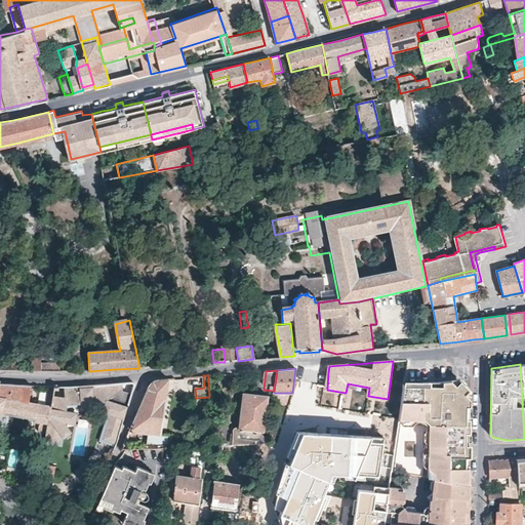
[(154,382),(150,386),(140,407),(163,411),(169,378),(162,379),(157,380),(154,382)]
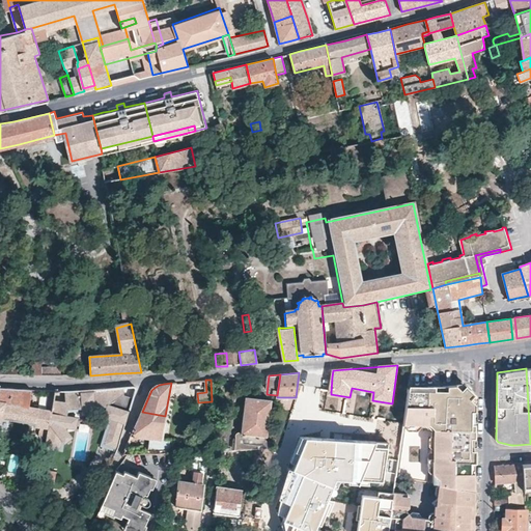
[(438,483),(474,490),(475,421),(476,393),(471,389),(466,385),(448,386),(448,391),(436,391),(436,386),(410,386),(404,424),(409,430),(418,430),(423,426),(431,426),(434,430),(435,437),(434,450),(434,454),(434,459),(428,459),(428,468),(434,468),(432,473),(434,483),(438,483)]
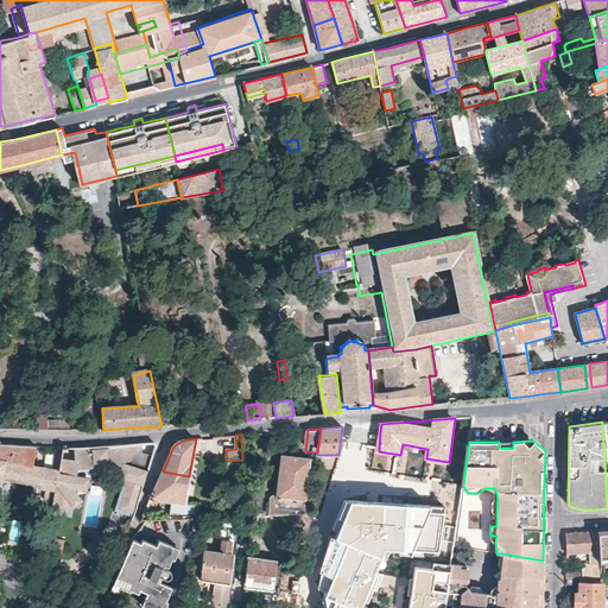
[(88,448),(62,448),(59,463),(54,504),(52,512),(68,513),(77,460),(115,458),(115,457),(137,455),(135,464),(133,473),(130,472),(119,511),(135,515),(137,512),(145,481),(156,444),(154,443),(153,442),(107,447),(88,448)]
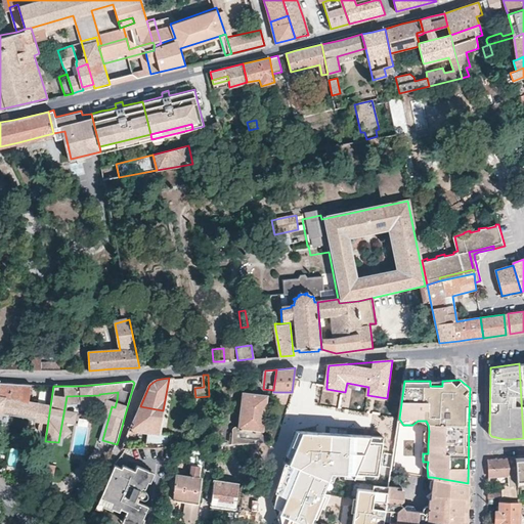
[(12,383),(0,382),(0,412),(14,416),(17,400),(9,399),(12,383)]
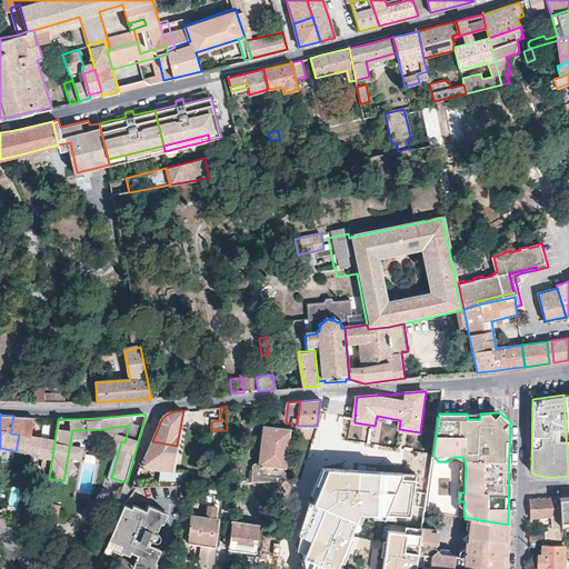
[(13,416),(10,433),(19,435),(16,451),(21,452),(23,436),(25,429),(26,417),(15,416),(13,416)]
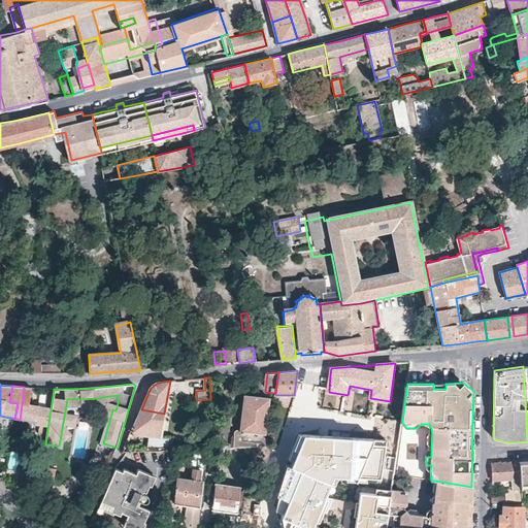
[(29,404),(32,387),(24,387),(23,398),(22,404),(20,420),(35,422),(35,424),(40,425),(38,434),(40,436),(46,437),(52,402),(46,401),(46,406),(29,404)]
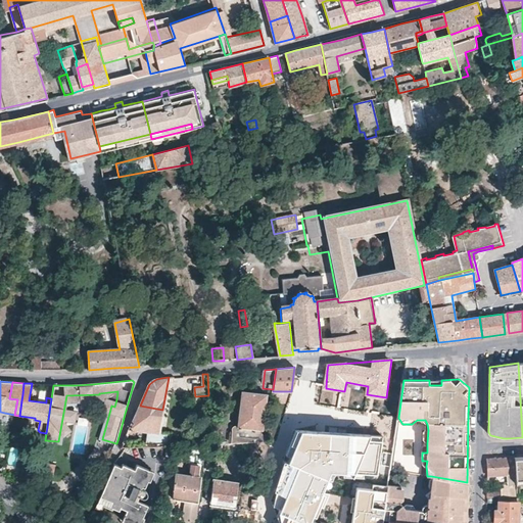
[(233,443),(249,442),(267,442),(268,436),(263,435),(268,394),(242,391),(237,426),(234,426),(233,426),(232,426),(232,427),(231,429),(232,430),(230,443),(233,443)]
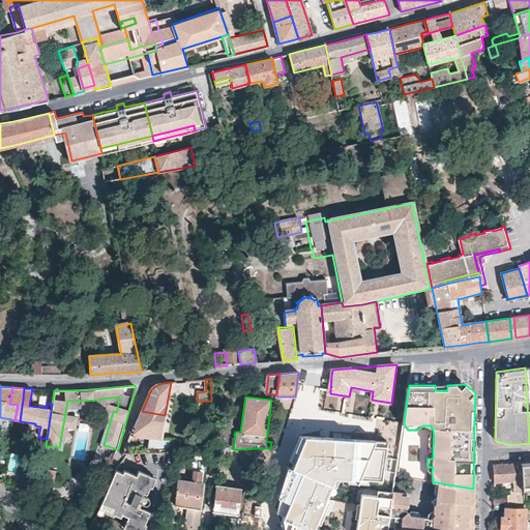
[(142,411),(127,441),(137,442),(138,436),(148,438),(147,446),(158,447),(160,440),(165,415),(142,411)]
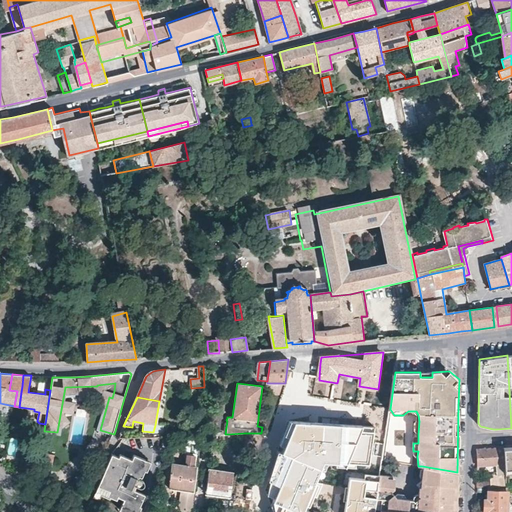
[(388,416),(389,429),(404,429),(403,415),(388,416)]
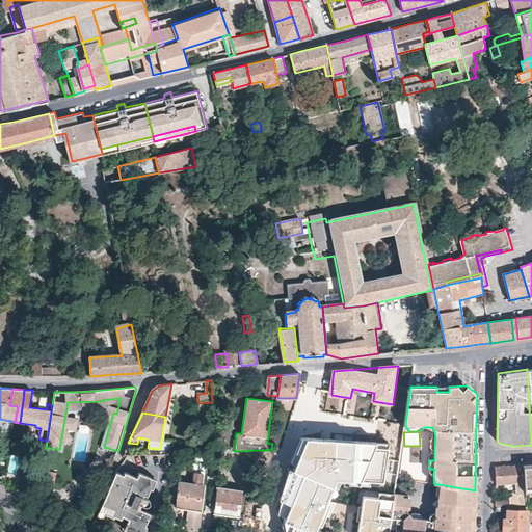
[(388,486),(392,445),(314,441),(302,470),(296,470),(287,502),(293,503),(287,522),(298,528),(297,531),(329,531),(328,531),(346,481),(388,486)]
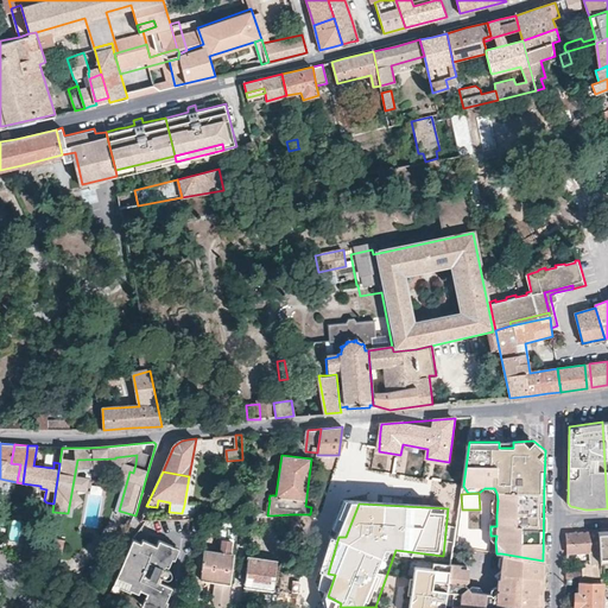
[(270,526),(287,525),(289,524),(290,514),(271,515),(270,526)]
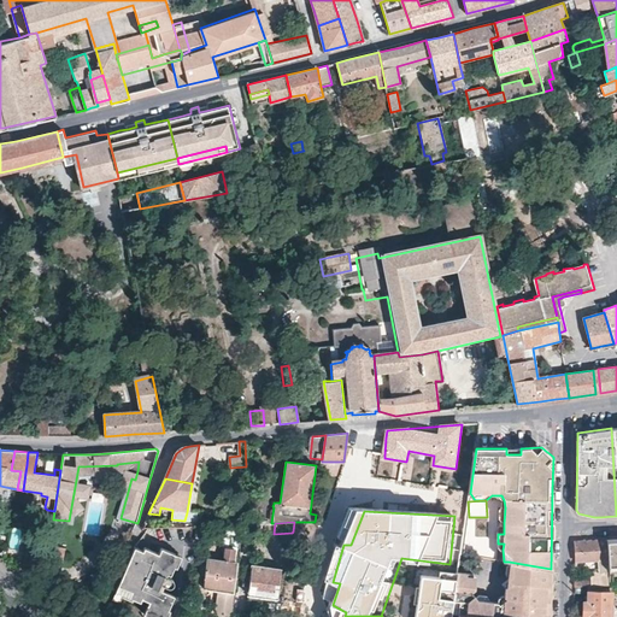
[(294,522),(293,532),(318,532),(322,522),(315,522),(294,522)]
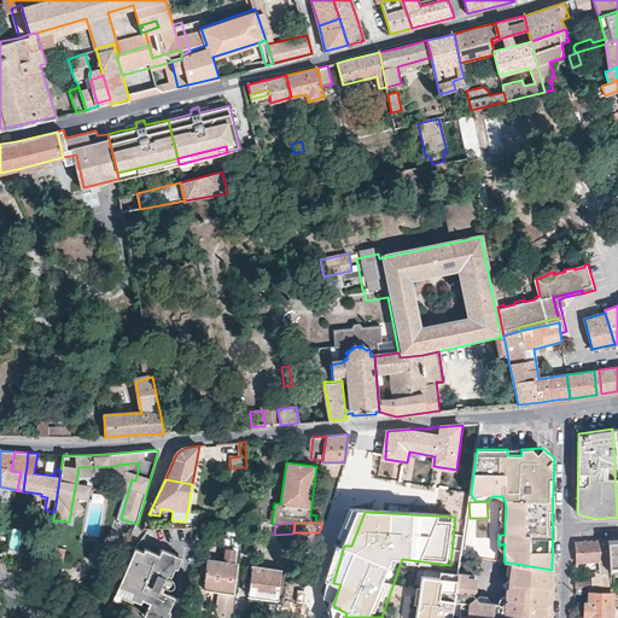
[(272,524),(257,524),(256,535),(274,535),(275,524),(272,524)]
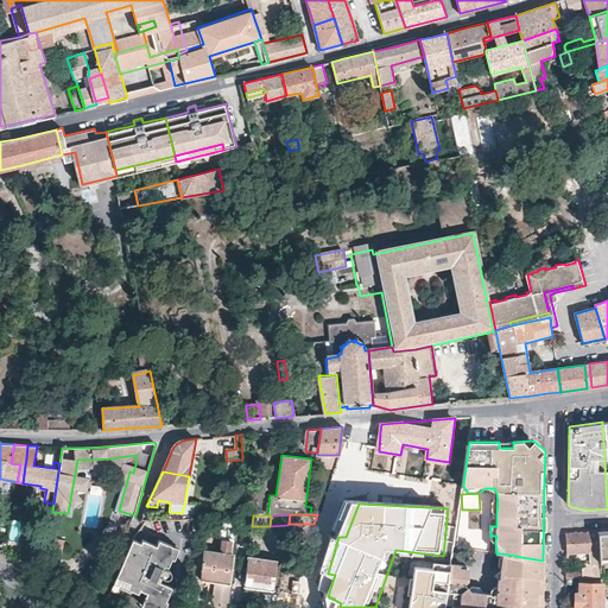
[(200,549),(197,578),(216,581),(214,605),(227,607),(230,584),(239,517),(220,518),(219,533),(223,533),(221,552),(200,549)]
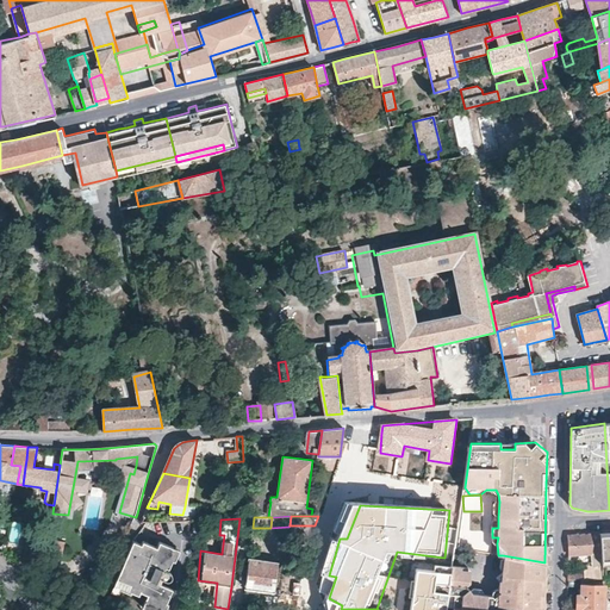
[(609,533),(599,534),(601,567),(609,566),(609,533)]
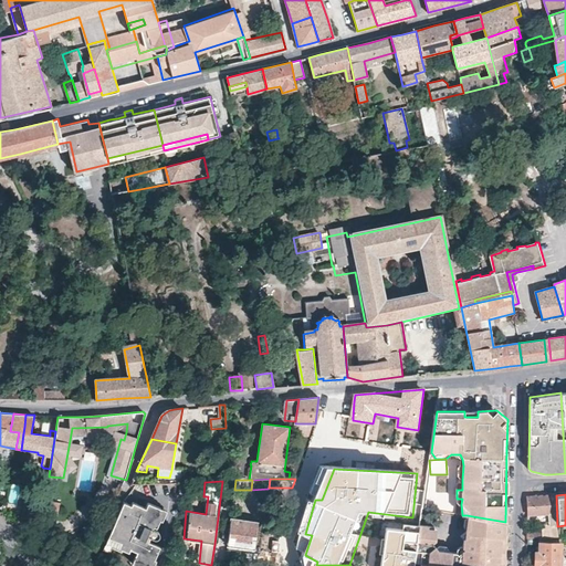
[(556,495),(527,496),(528,504),(528,515),(548,514),(549,526),(557,526),(556,495)]
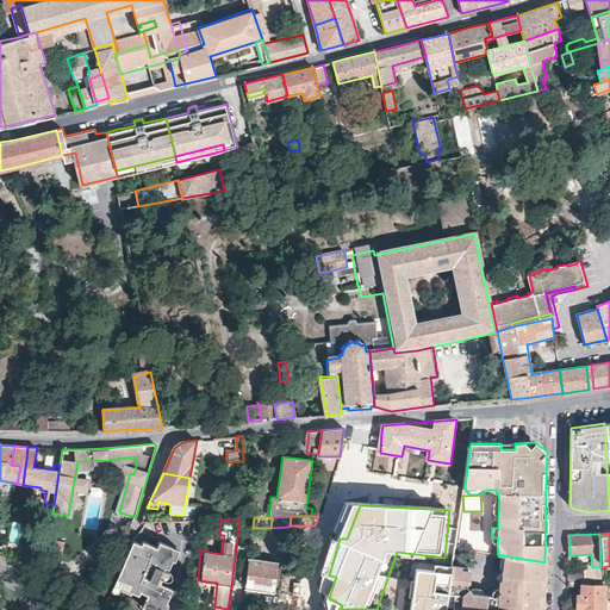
[(134,539),(114,585),(132,593),(135,587),(149,595),(144,605),(153,609),(160,609),(166,598),(169,601),(174,587),(163,583),(167,577),(170,578),(172,577),(173,577),(173,576),(174,574),(174,573),(174,572),(173,571),(169,568),(174,559),(170,558),(175,547),(161,541),(159,546),(144,540),(142,543),(134,539)]
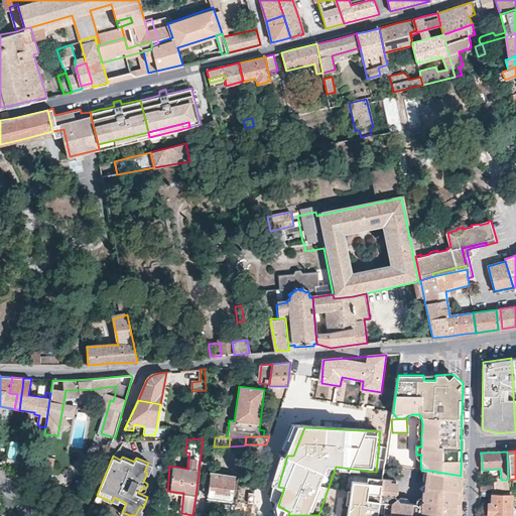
[(51,477),(54,461),(42,458),(39,475),(51,477)]
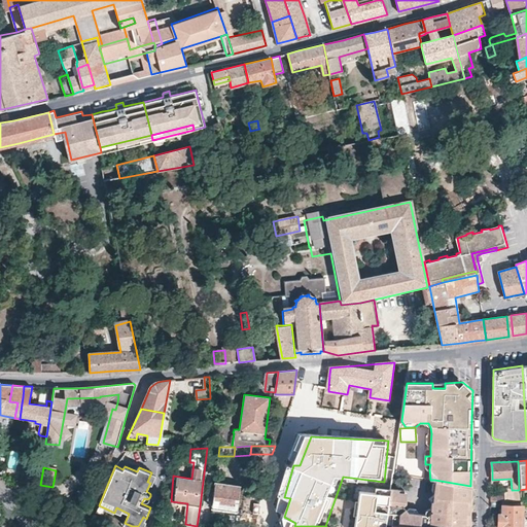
[(156,475),(151,472),(147,482),(150,483),(151,484),(156,475)]
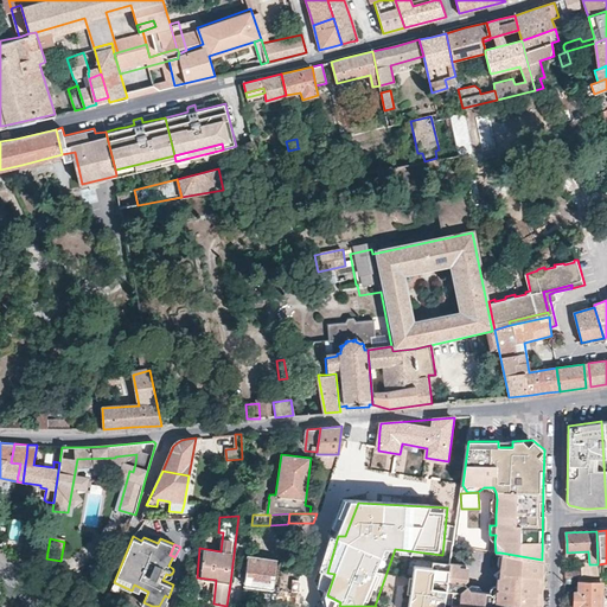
[(541,606),(542,587),(542,560),(500,553),(497,594),(464,589),(466,566),(451,563),(451,570),(445,604),(451,604),(480,606),(541,606)]
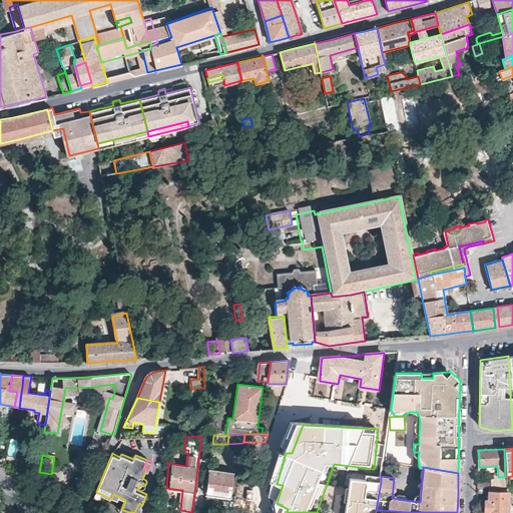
[(234,473),(210,469),(206,494),(230,498),(234,473)]
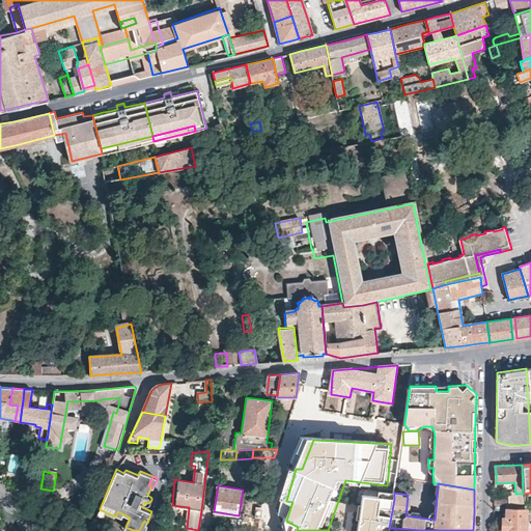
[(361,496),(357,530),(387,530),(388,530),(389,528),(394,499),(361,496)]
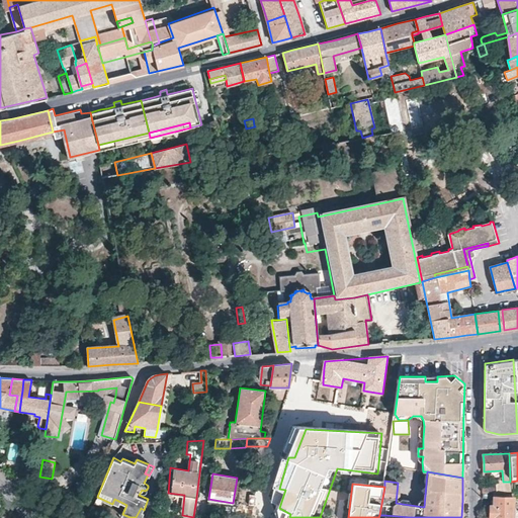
[(502,517),(513,517),(514,498),(494,497),(494,506),(491,506),(491,517),(502,517)]
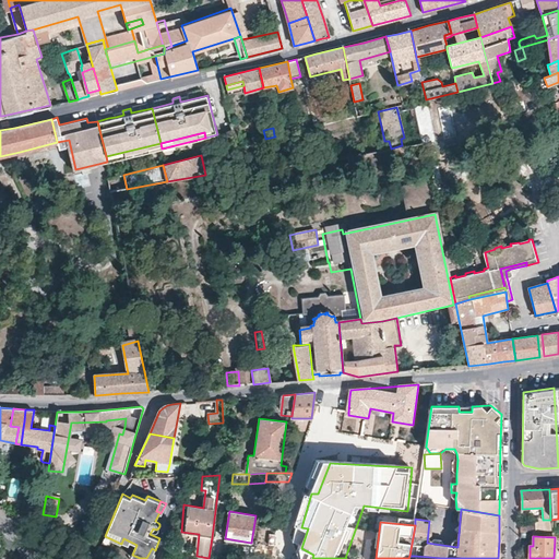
[(152,558),(156,550),(155,550),(152,548),(146,558),(152,558)]
